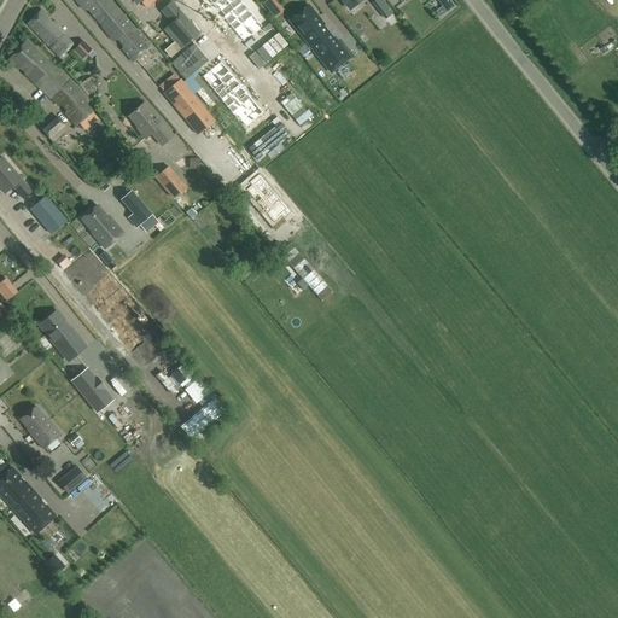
[(150,46),(109,0),(75,0),(83,11),(87,10),(103,29),(112,40),(117,39),(123,46),(121,50),(132,62),(134,60),(135,62),(136,62),(141,66),(152,57),(146,50),(150,46)]
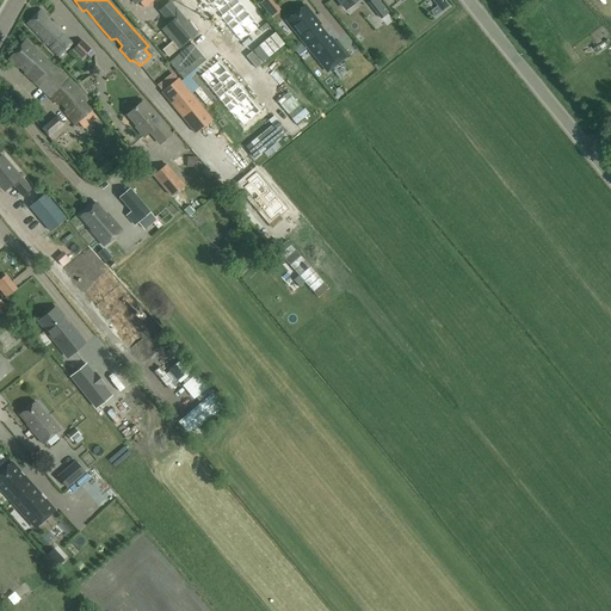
[(239,1),(238,0),(205,0),(220,17),(239,1)]
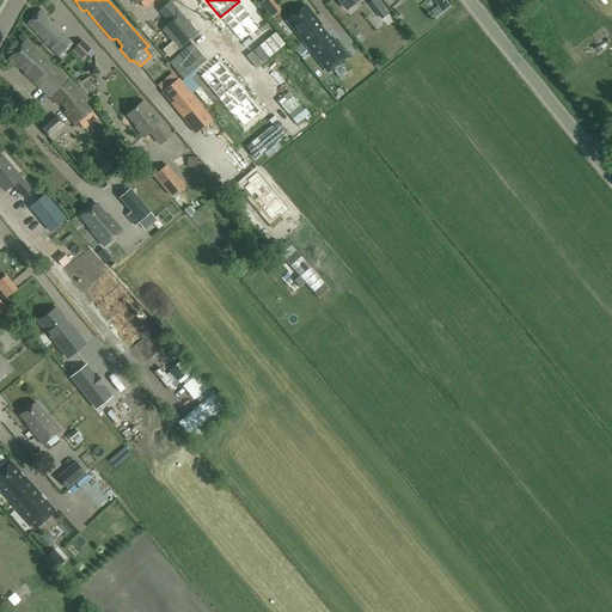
[(378,0),(374,0),(369,4),(381,20),(389,14),(378,0)]
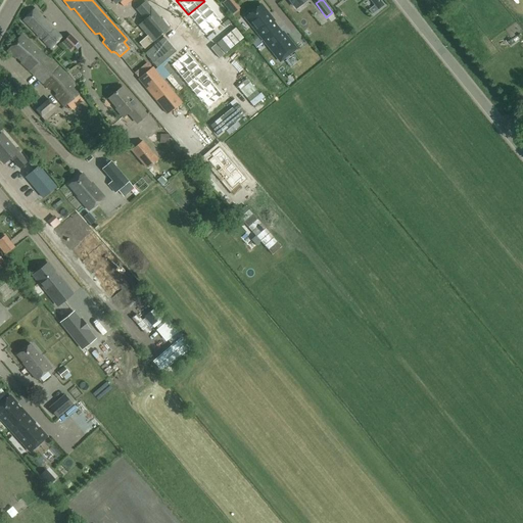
[(371,0),(371,1),(378,10),(384,6),(378,0),(371,0)]
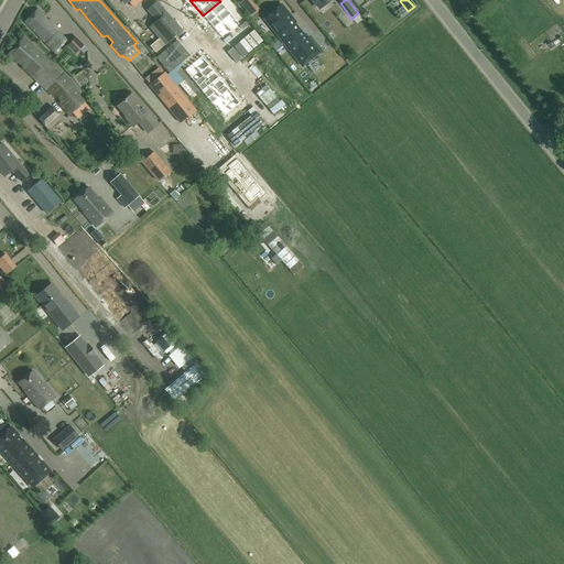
[(165,46),(182,30),(158,1),(156,2),(145,10),(155,22),(149,28),(165,46)]
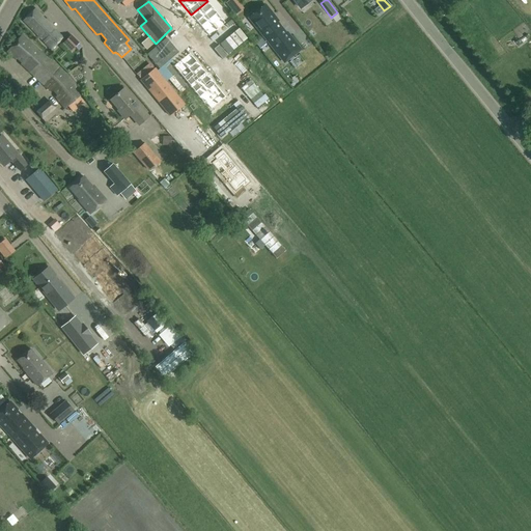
[(207,1),(191,15),(210,35),(225,21),(207,1)]
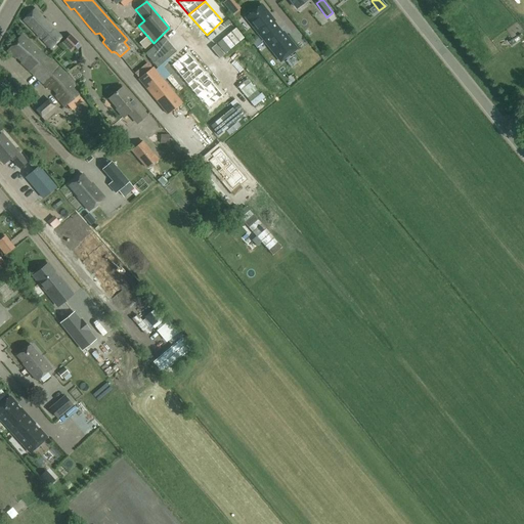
[(263,39),(273,31),(269,25),(274,20),(261,5),(246,17),(263,39)]
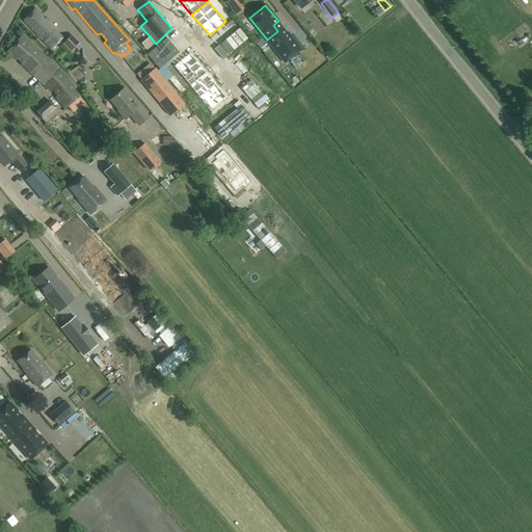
[(45,20),(41,16),(42,15),(35,8),(23,21),(43,41),(46,44),(51,50),(60,41),(55,34),(52,31),(56,27),(47,19),(45,20)]
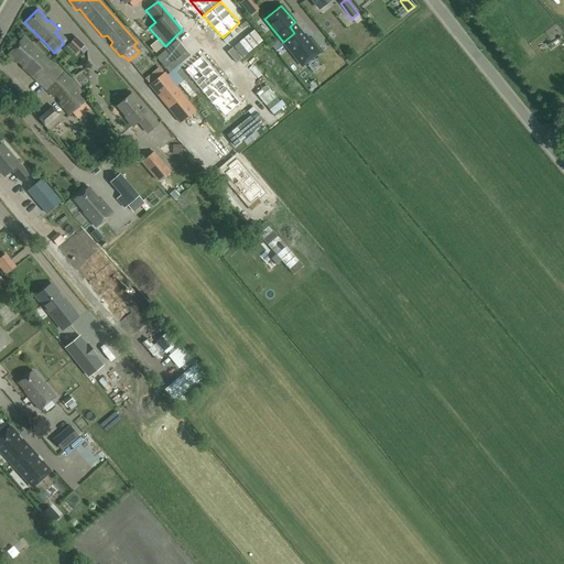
[(300,39),(294,33),(283,42),(301,65),(318,52),(305,34),(300,39)]
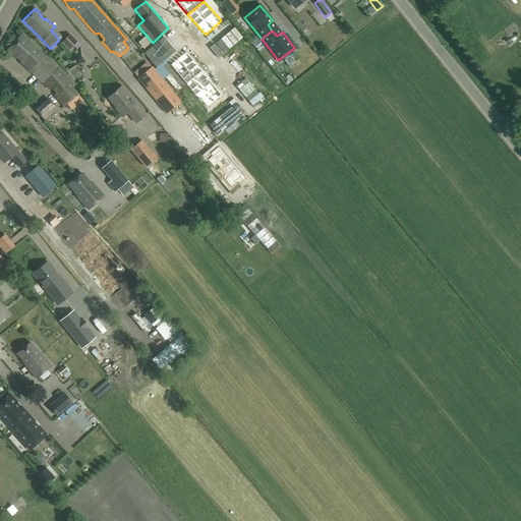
[(40,51),(21,35),(7,51),(15,58),(16,57),(21,61),(20,63),(45,84),(50,90),(53,88),(57,93),(55,96),(65,106),(66,104),(71,110),(83,100),(81,98),(77,95),(78,94),(71,87),(74,84),(59,68),(53,63),(49,61),(40,51)]
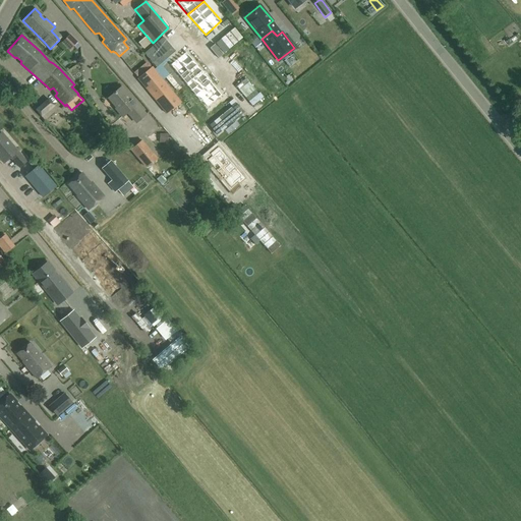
[(65,39),(73,47),(77,43),(69,35),(65,39)]
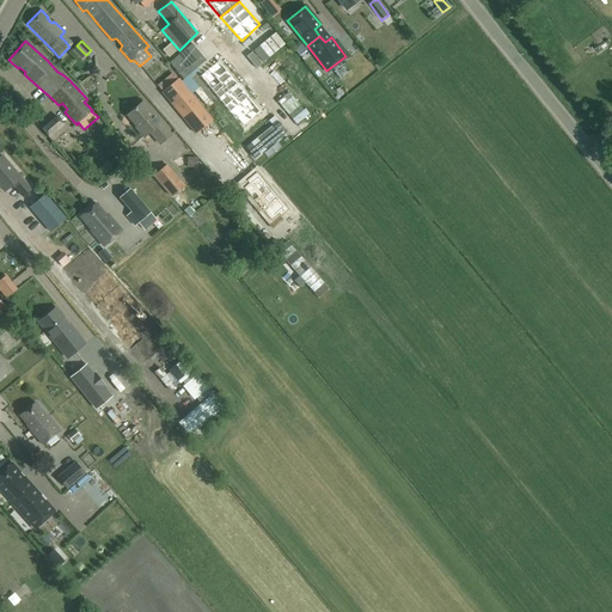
[(219,61),(200,77),(219,99),(237,84),(219,61)]
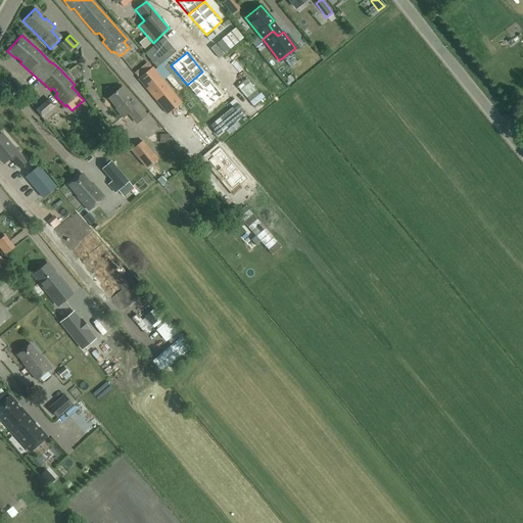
[(223,96),(202,72),(187,85),(201,102),(202,101),(208,107),(223,96)]
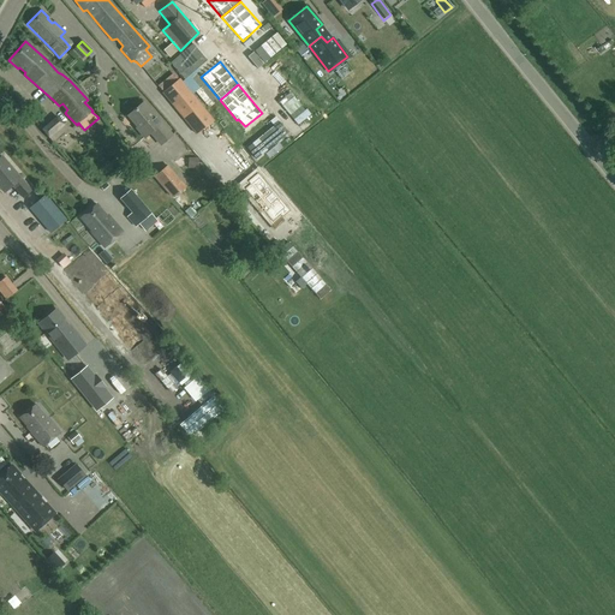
[(178,112),(197,135),(214,120),(195,99),(178,112)]
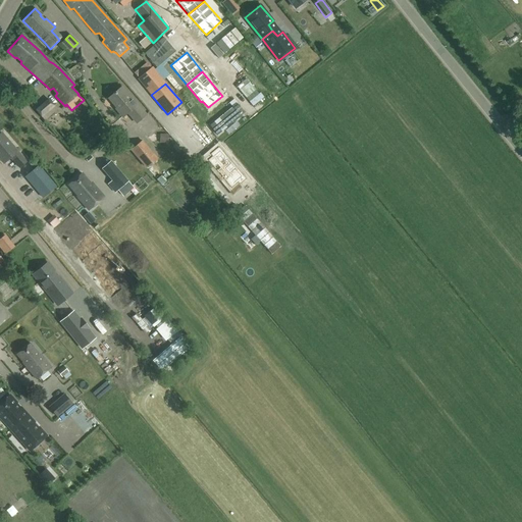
[(129,98),(121,88),(108,98),(116,108),(115,109),(122,116),(127,112),(137,123),(146,115),(131,97),(129,98)]
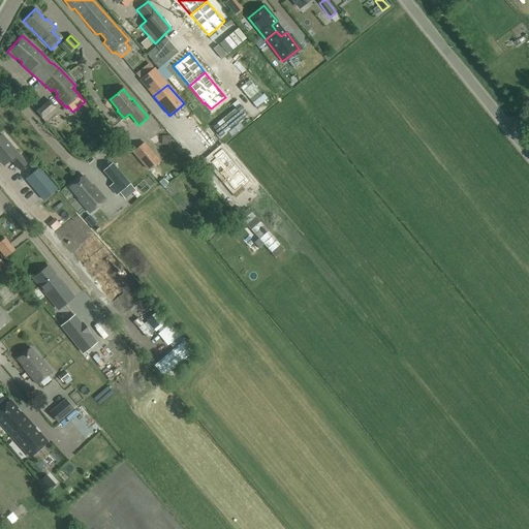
[(55,116),(58,113),(48,100),(35,111),(45,122),(54,115),(55,116)]
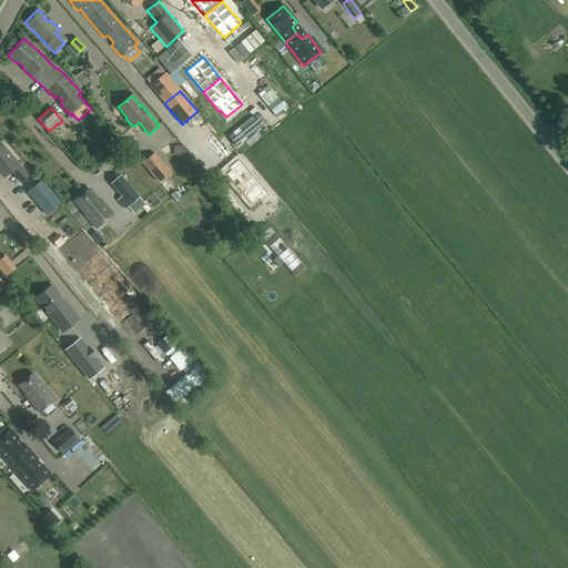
[(29,176),(2,145),(0,146),(0,173),(3,179),(12,171),(21,182),(29,176)]
